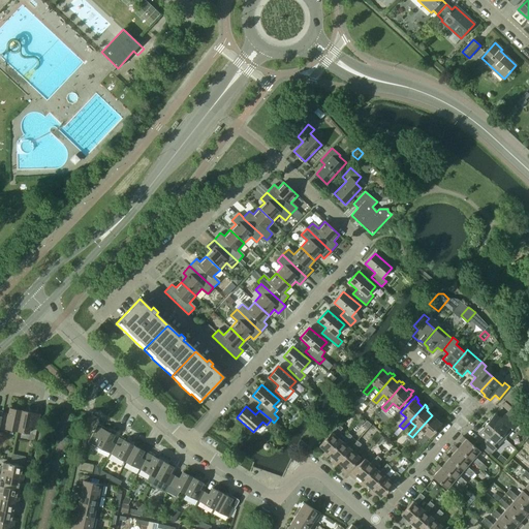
[(0,421),(0,429),(5,431),(6,428),(17,430),(22,410),(9,407),(8,413),(2,412),(0,421)]
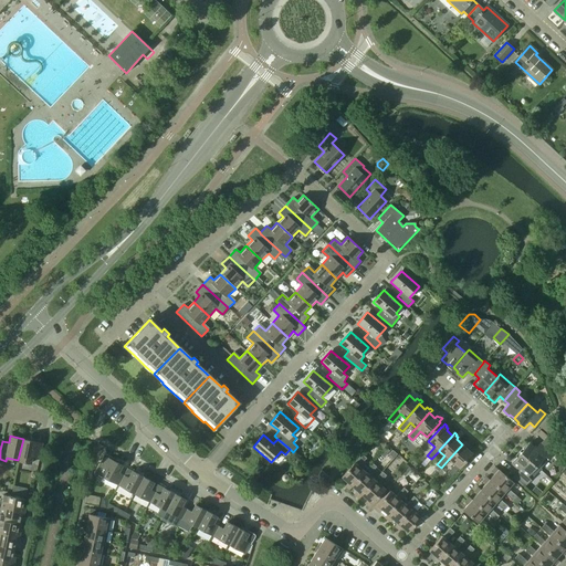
[(23,439),(18,460),(31,463),(32,456),(40,458),(42,443),(23,439)]
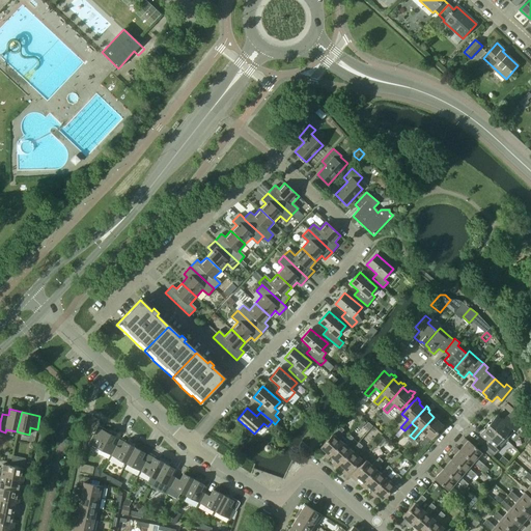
[(421,430),(426,436),(419,444),(423,447),(430,439),(430,440),(443,425),(438,420),(439,418),(437,416),(438,416),(436,414),(434,417),(421,430)]
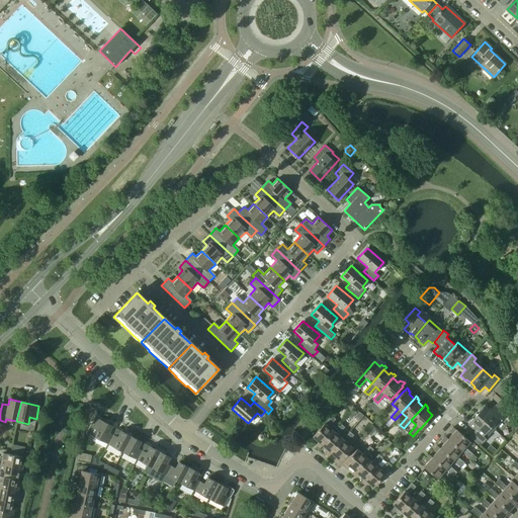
[(491,427),(491,426),(499,418),(502,420),(506,415),(495,405),(491,410),(485,405),(480,410),(481,411),(478,415),(491,427)]
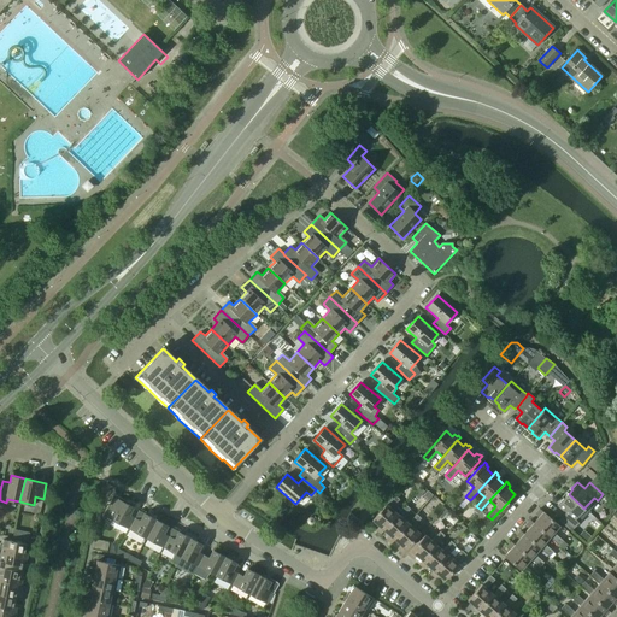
[(588,511),(585,507),(585,509),(569,494),(564,499),(563,498),(557,505),(564,511),(559,516),(574,528),(588,511)]
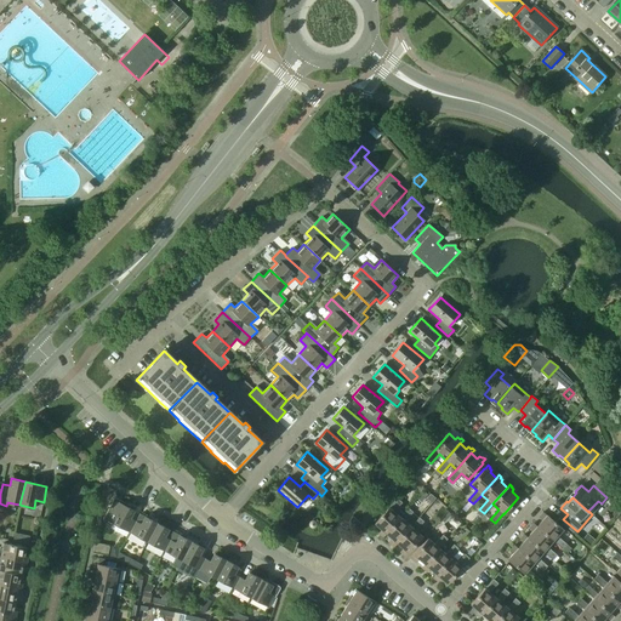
[(130,533),(136,520),(130,518),(135,511),(129,507),(130,506),(117,499),(115,499),(114,500),(103,519),(103,520),(104,522),(112,525),(113,523),(130,533)]
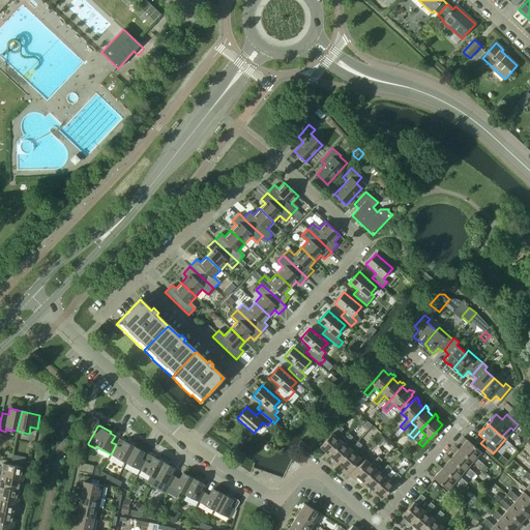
[(342,441),(336,437),(343,429),(339,425),(332,433),(331,433),(320,447),(325,451),(323,453),(325,455),(325,457),(327,459),(329,455),(342,441)]
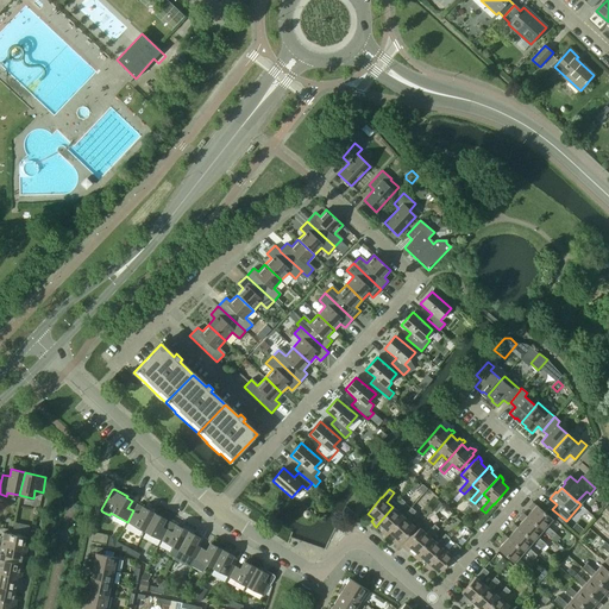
[(378,523),(384,528),(382,531),(384,533),(384,534),(387,537),(389,533),(403,516),(397,512),(405,502),(400,498),(393,507),(378,523)]
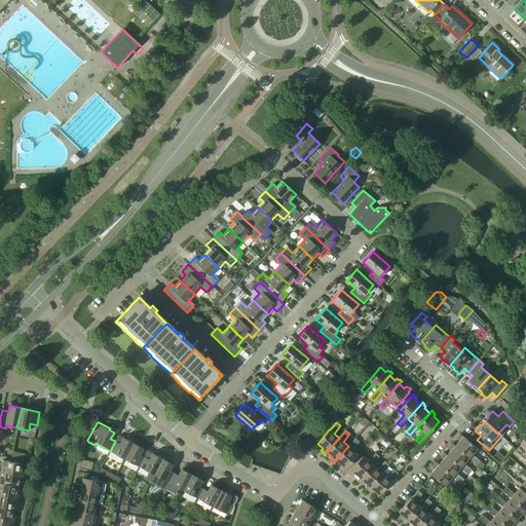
[(468,457),(468,458),(477,464),(480,460),(472,454),(477,448),(463,436),(462,437),(460,434),(458,436),(459,437),(457,439),(459,441),(454,446),(468,457)]
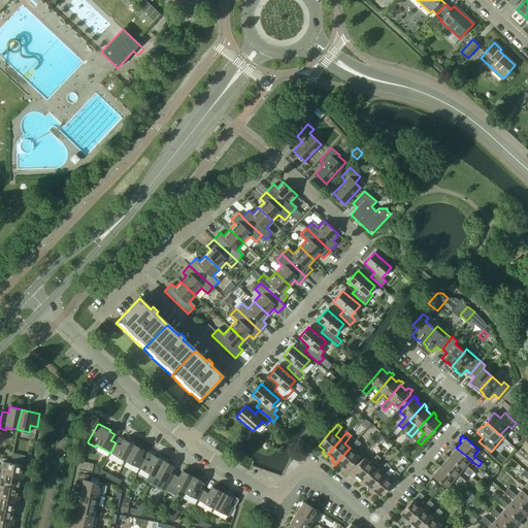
[(116,442),(110,453),(125,460),(133,444),(124,439),(120,446),(116,442)]
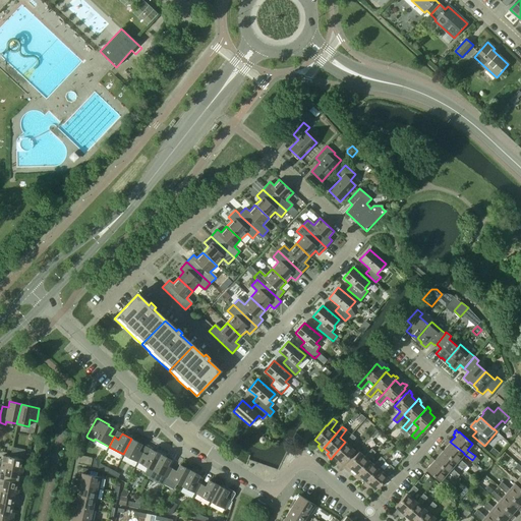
[(333,456),(338,460),(336,462),(338,464),(338,465),(340,467),(342,464),(354,450),(349,445),(355,438),(351,433),(345,442),(333,456)]
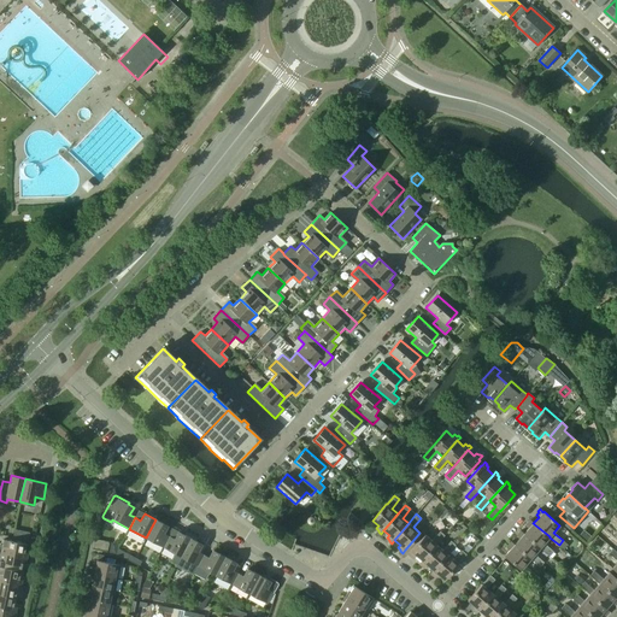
[(146,538),(163,547),(174,529),(168,526),(156,519),(146,538)]
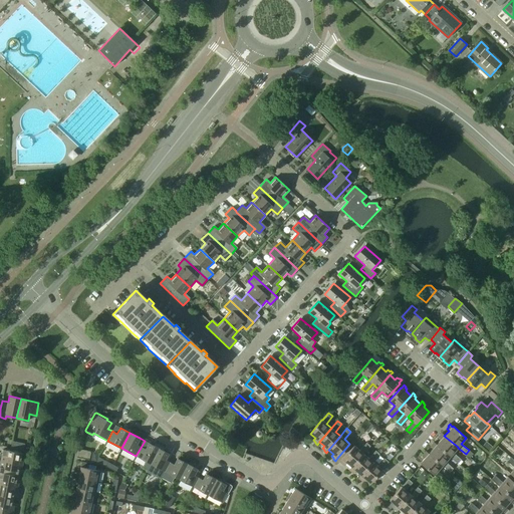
[(450,457),(458,463),(461,459),(453,453),(458,448),(458,447),(444,436),(442,433),(440,435),(441,436),(439,438),(441,440),(437,445),(450,457)]
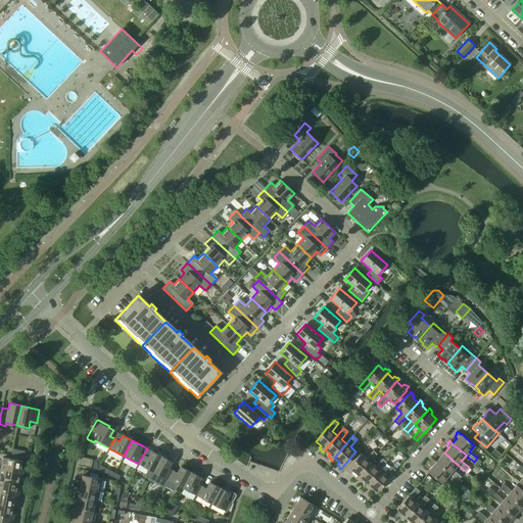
[(138,464),(148,469),(145,476),(149,478),(161,456),(151,450),(147,448),(138,464)]
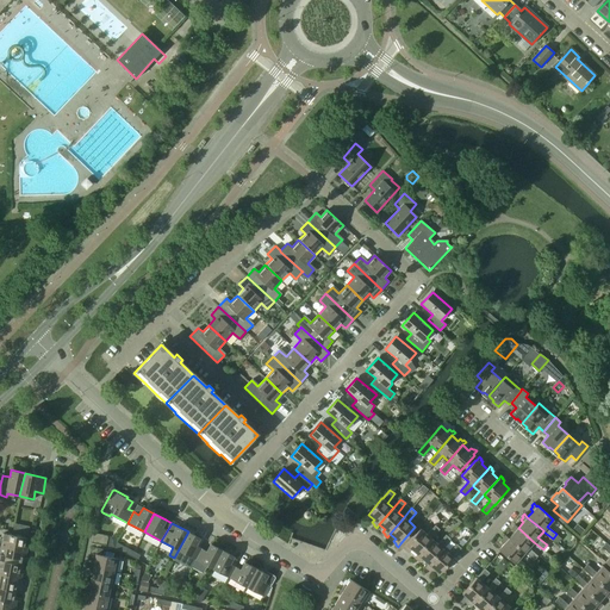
[(524,553),(534,560),(537,555),(529,548),(534,542),(518,528),(515,524),(512,527),(514,528),(511,530),(514,533),(509,539),(524,553)]
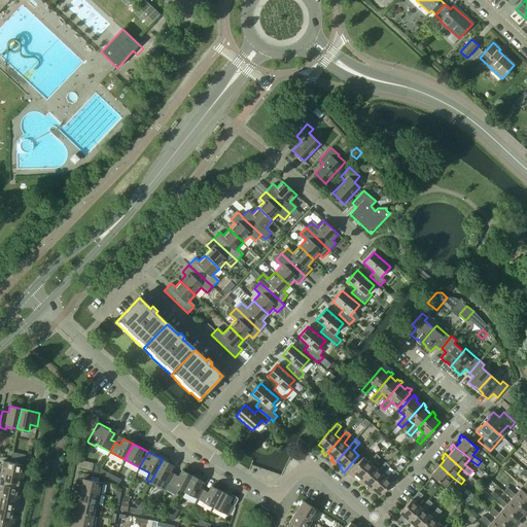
[(373,465),(380,457),(376,454),(369,461),(363,456),(351,470),(349,473),(351,476),(351,475),(353,477),(355,475),(360,479),(373,465)]
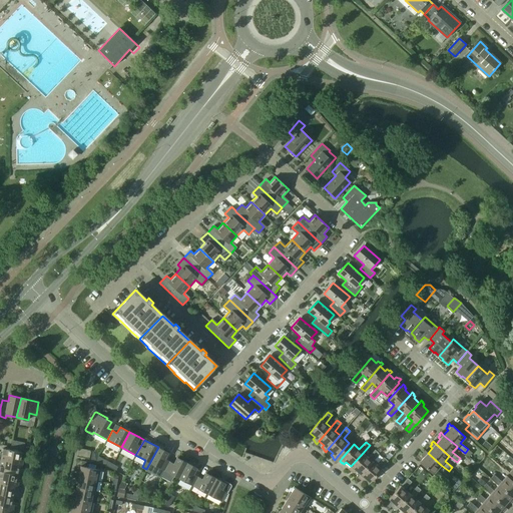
[(160,478),(160,477),(169,461),(164,459),(168,453),(158,447),(146,469),(146,470),(160,478)]
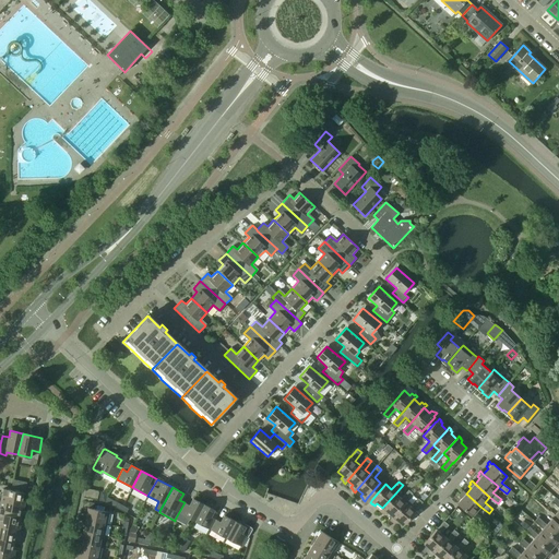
[(0,501),(24,506),(25,501),(22,500),(24,492),(3,488),(0,501)]
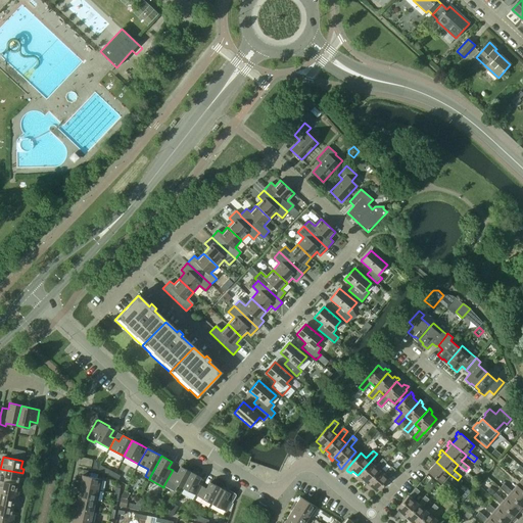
[(370,462),(358,475),(355,478),(358,480),(358,479),(360,481),(362,479),(367,483),(379,470),(386,462),(382,459),(375,466),(370,462)]
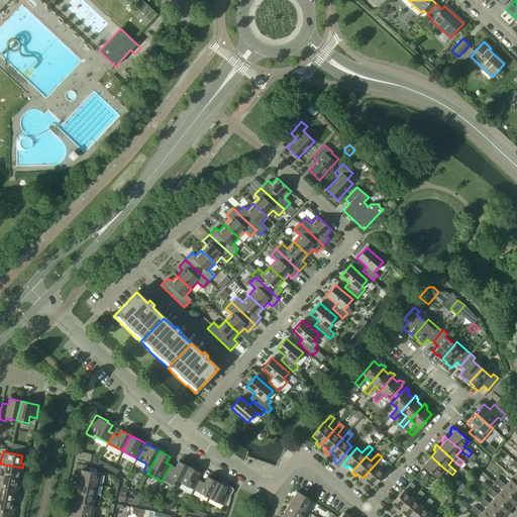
[(444,469),(431,456),(428,453),(426,455),(427,456),(425,458),(427,460),(422,466),(436,478),(444,484),(447,481),(440,474),(444,469)]
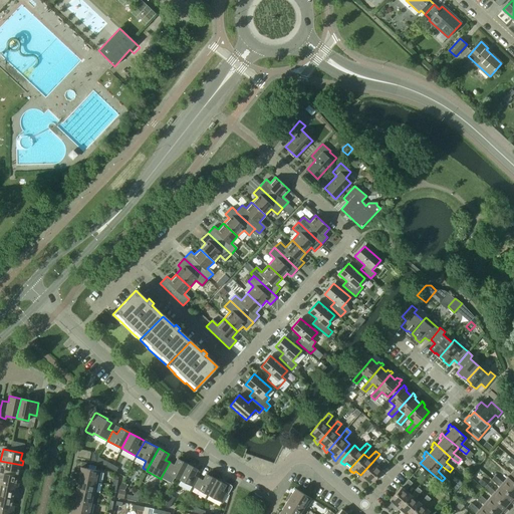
[(174,465),(170,462),(161,478),(171,483),(174,477),(179,479),(187,464),(178,458),(174,465)]
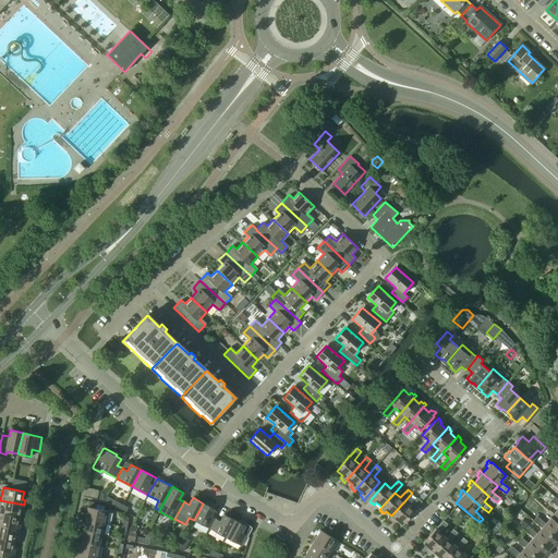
[(391,516),(389,519),(391,521),(391,520),(393,522),(396,520),(402,524),(414,510),(422,501),(417,497),(410,506),(404,501),(391,516)]
